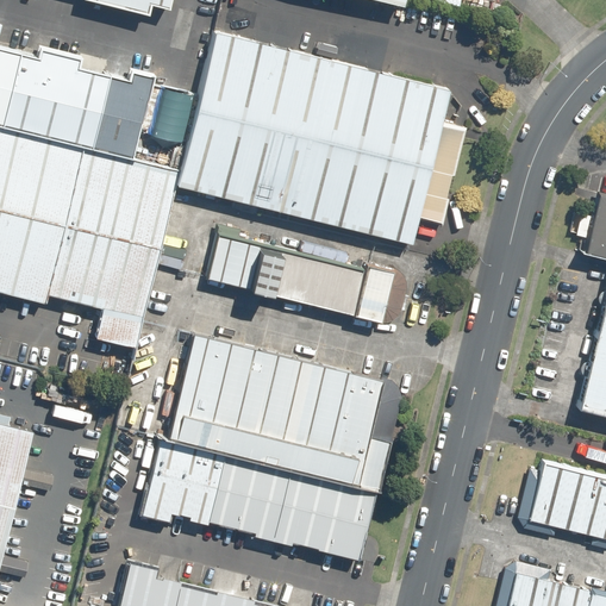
[(173,0),(97,0),(97,1),(149,14),(151,5),(170,10),(173,0)]
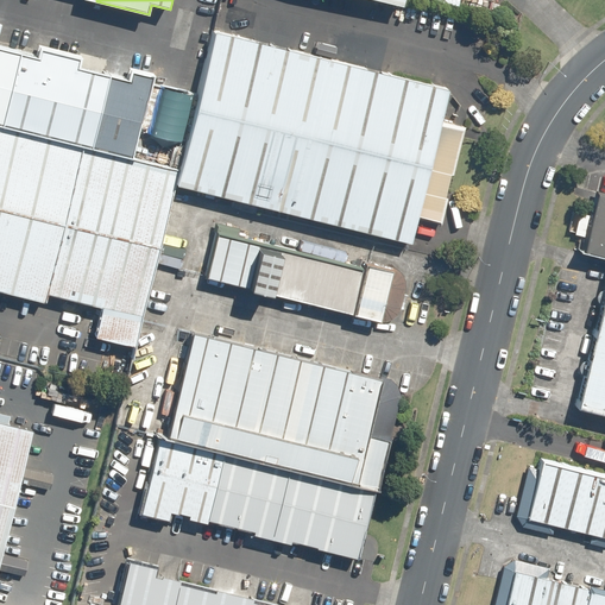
[(451,90),(213,33),(176,188),(414,244),(451,90)]
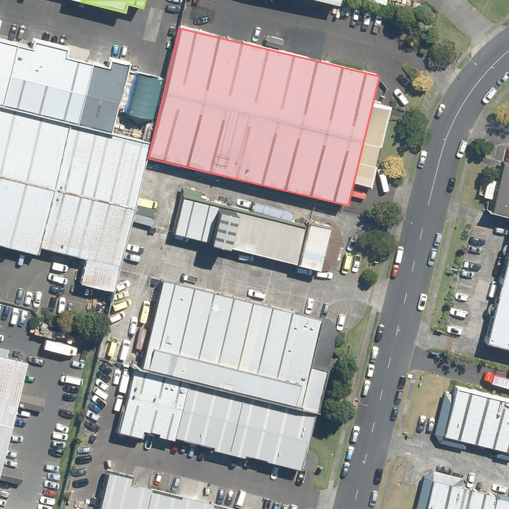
[(0,102),(4,104),(19,44),(0,39),(0,102)]
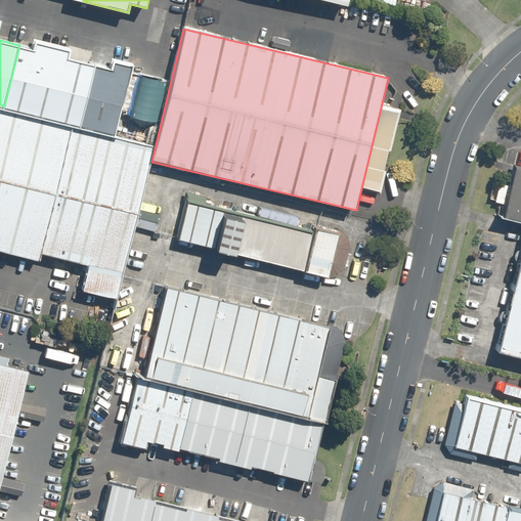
[(4,106),(83,125),(98,63),(68,56),(69,48),(36,40),(34,50),(19,45),(4,106)]
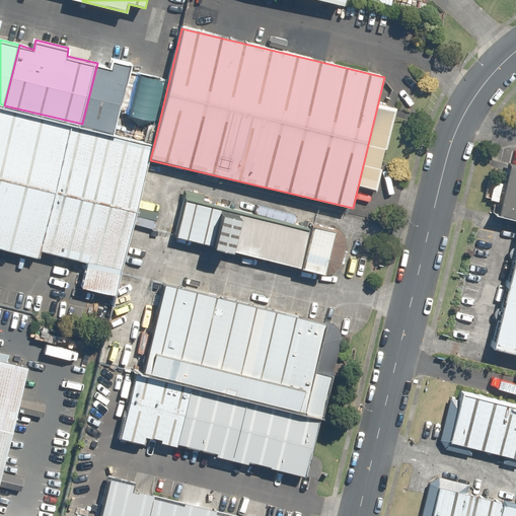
[(109,68),(97,63),(82,124),(115,130),(131,63),(112,59),(109,68)]
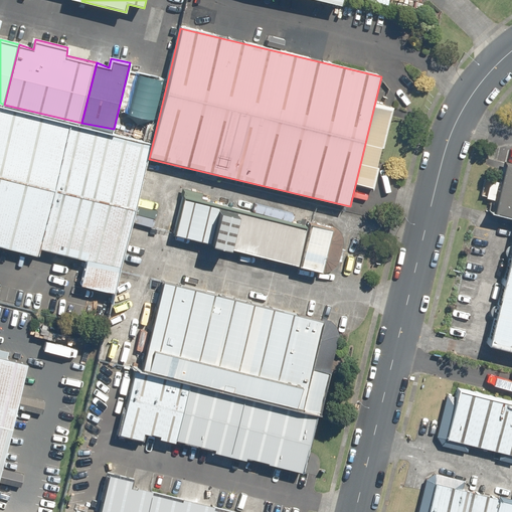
[(152,141),(0,107),(0,246),(35,256),(37,248),(87,261),(81,286),(116,294),(152,141)]
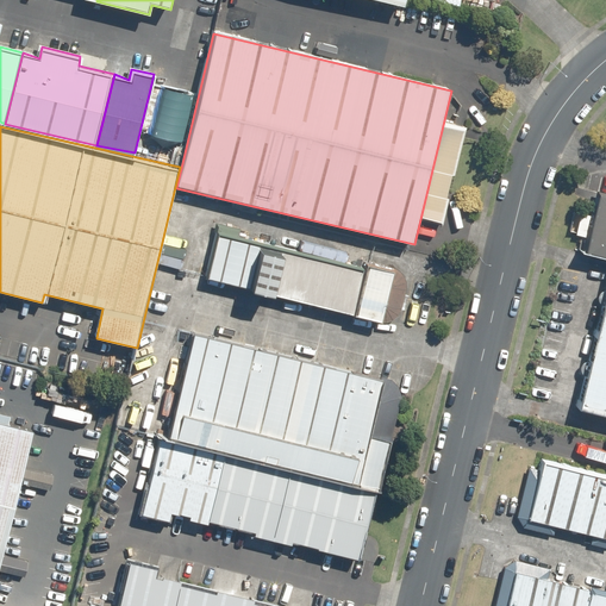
[(605,193),(604,193),(588,256),(605,260),(605,193)]
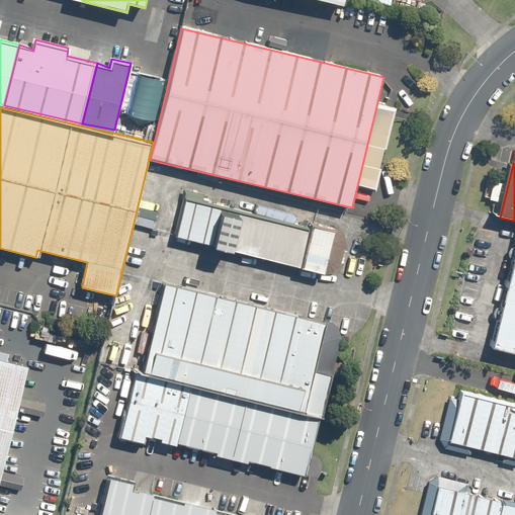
[(333,234),(187,198),(178,238),(324,272),(333,234)]
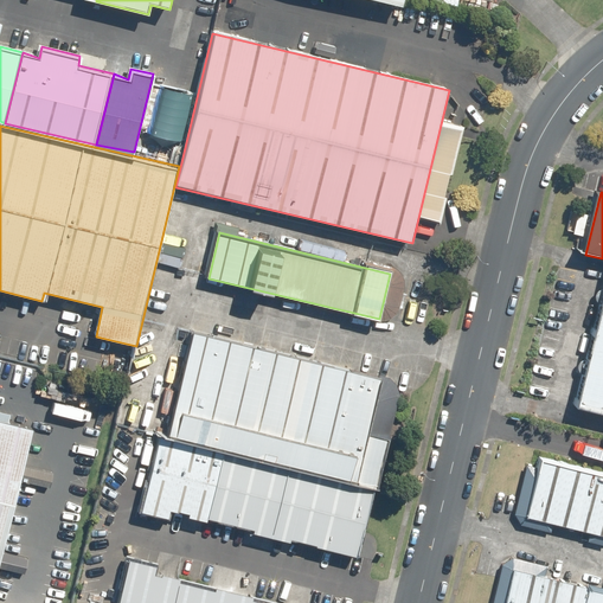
[(602,292),(576,410),(602,416),(602,292)]
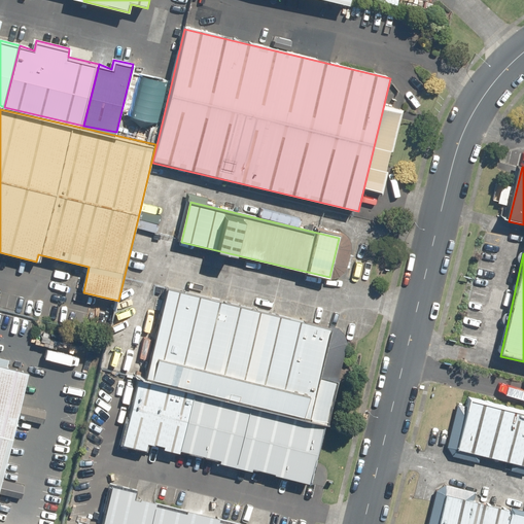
[(253,407),(325,424),(348,335),(168,289),(145,380),(196,392),(253,407)]
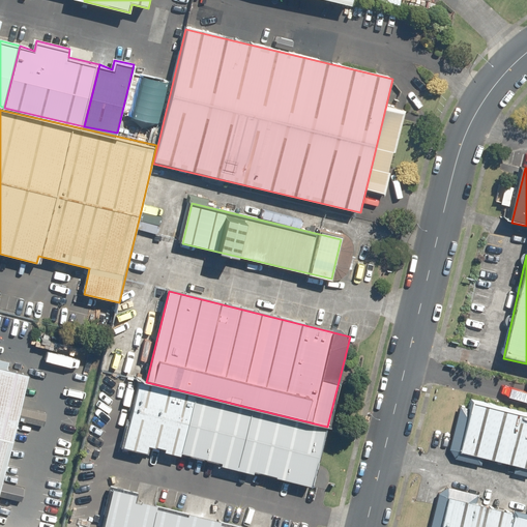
[(0,477),(27,375),(0,368),(0,477)]
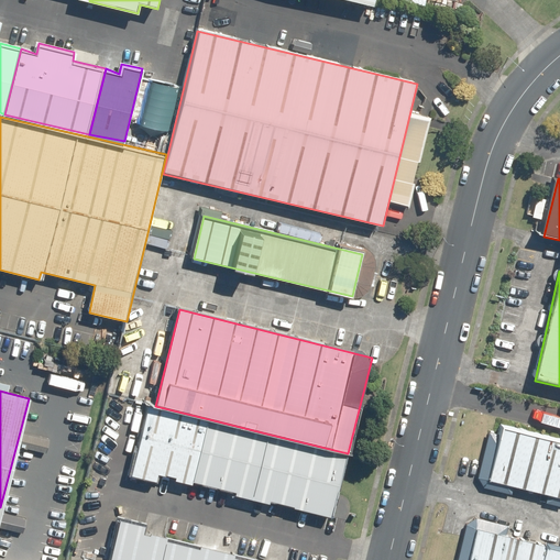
[(158,470),(193,479),(209,419),(155,406),(150,404),(132,474),(156,481),(158,470)]
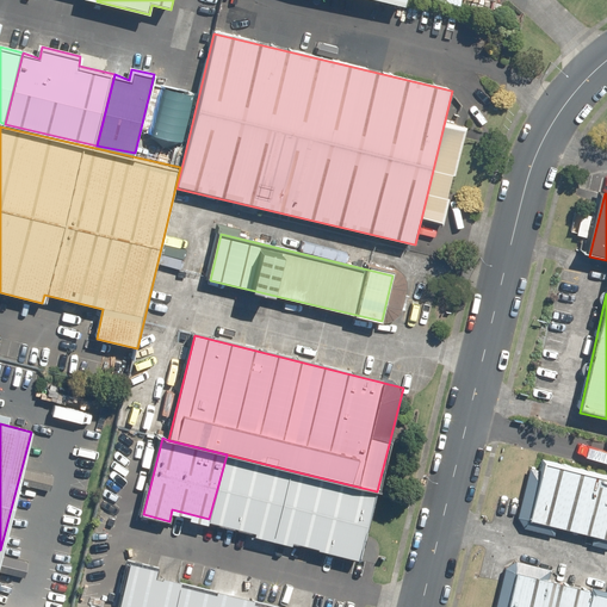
[(277,537),(293,471),(227,454),(209,519),(277,537)]
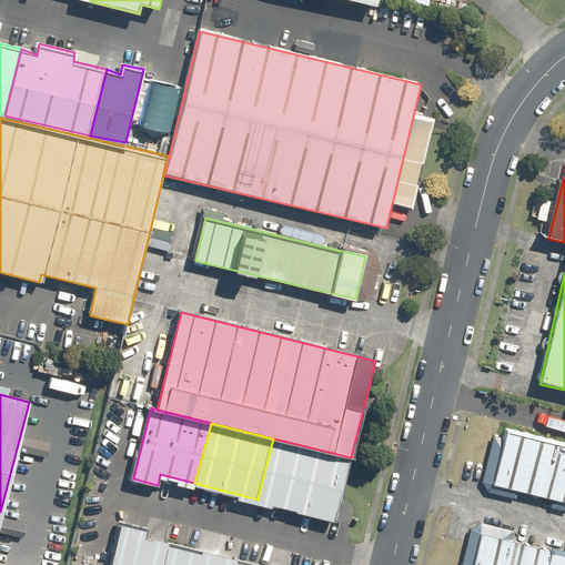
[(564,442),(508,429),(494,485),(564,502),(564,442)]
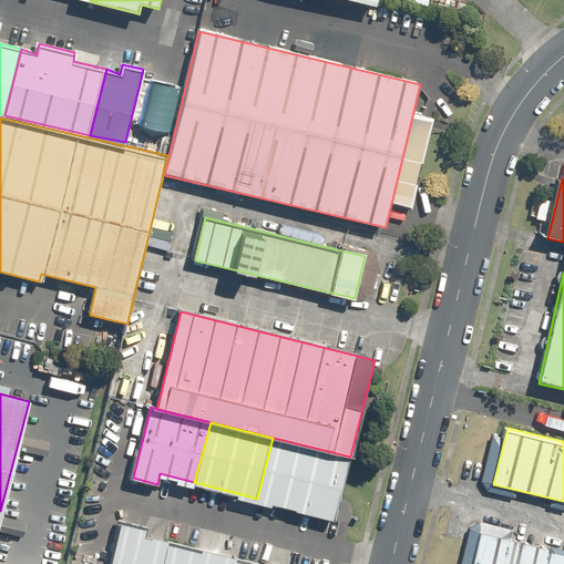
[(273,438),(257,499),(335,521),(350,457),(273,438)]
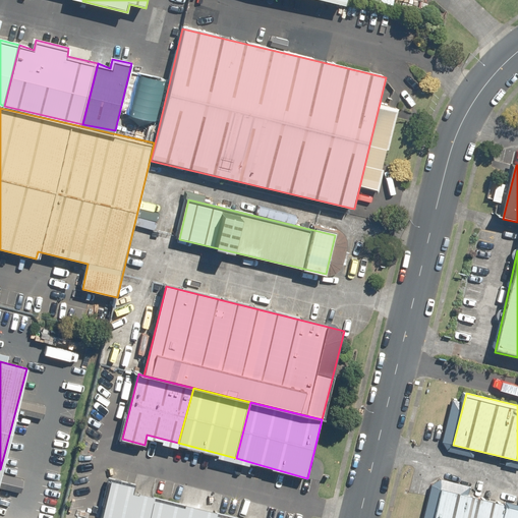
[(154,517),(160,495),(136,490),(137,485),(113,479),(103,517),(154,517)]
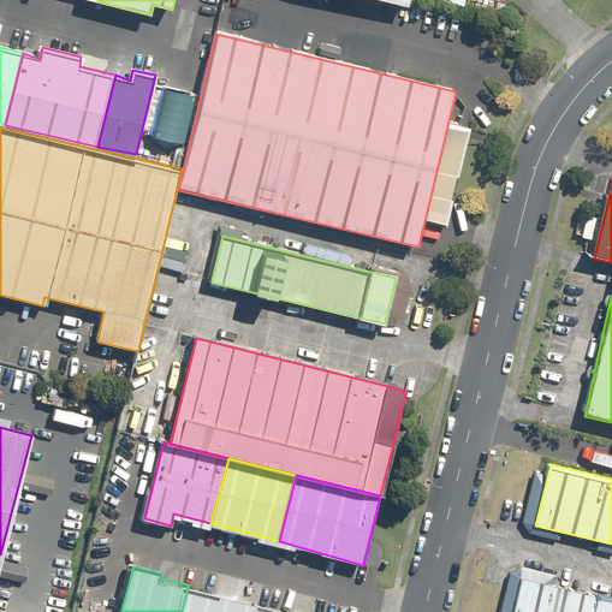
[(611,598),(522,576),(514,611),(611,611),(611,598)]
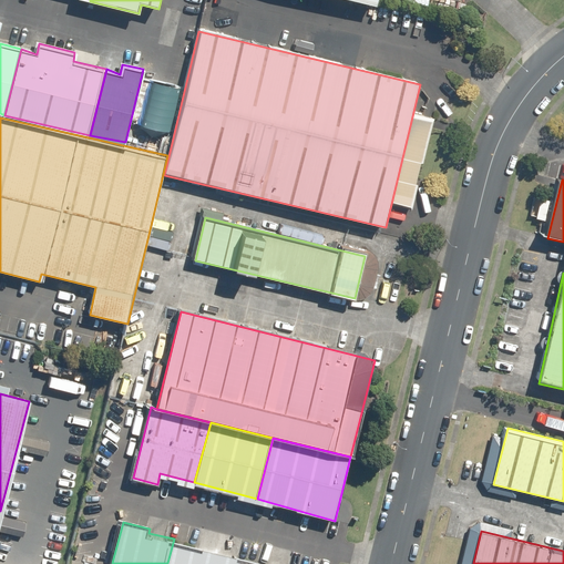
[(269,563),(174,539),(167,563),(269,563)]
